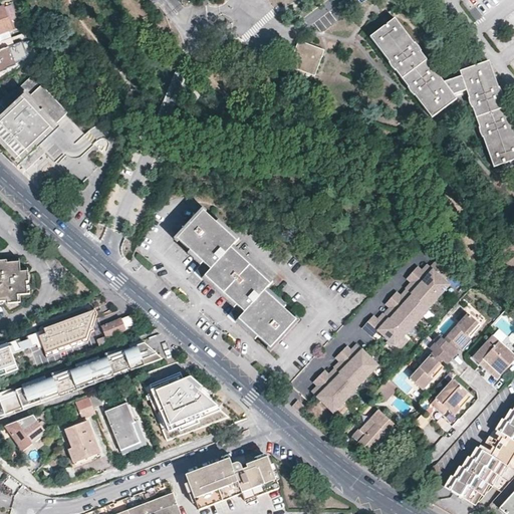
[(0,33),(13,29),(5,7),(0,8),(0,33)]
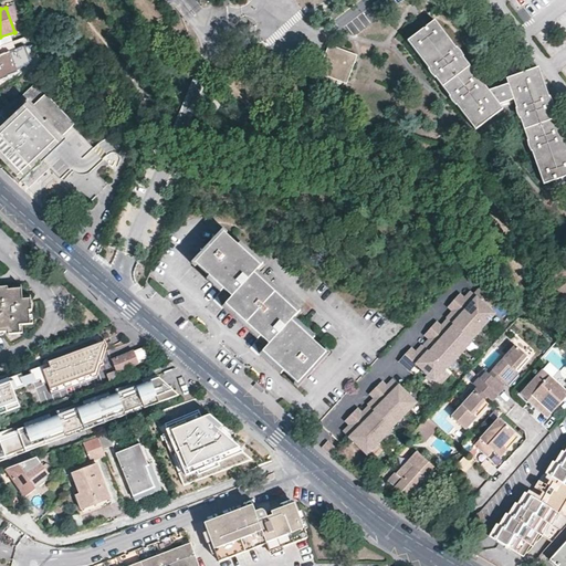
[(456,46),(433,19),(407,41),(428,66),(427,67),(429,73),(435,77),(436,76),(450,95),(451,101),(454,104),(458,104),(477,128),(502,107),(500,104),(513,98),(516,106),(515,107),(516,114),(521,117),(528,139),(526,139),(527,147),(532,150),(544,182),(565,174),(565,145),(564,138),(565,137),(564,132),(561,126),(559,127),(552,106),(553,105),(552,100),(548,95),(547,95),(537,65),(505,77),(507,82),(489,90),(482,83),(484,81),(482,77),(478,73),(477,74),(462,56),(463,55),(461,51),(457,46),(456,46)]
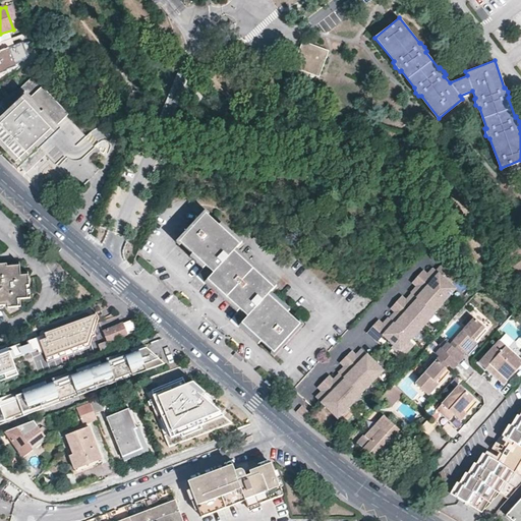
[(329,49),(303,40),(293,65),(319,75),(329,49)]
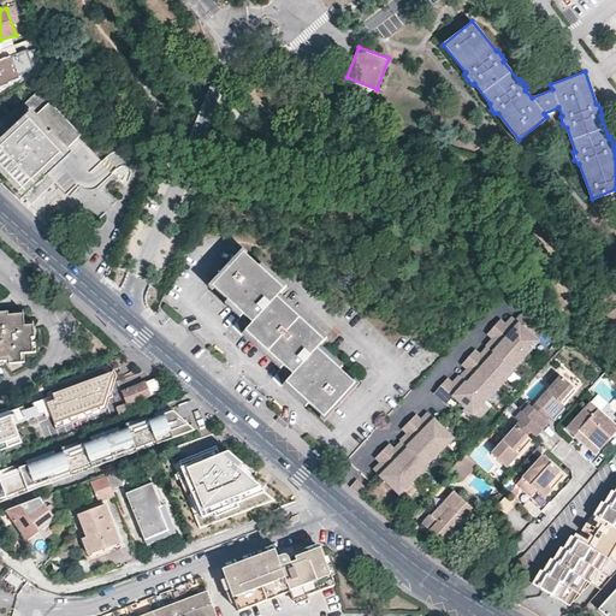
[(0,59),(0,87),(7,84),(7,83),(18,80),(18,76),(29,72),(28,71),(34,69),(27,49),(0,60),(0,59)]
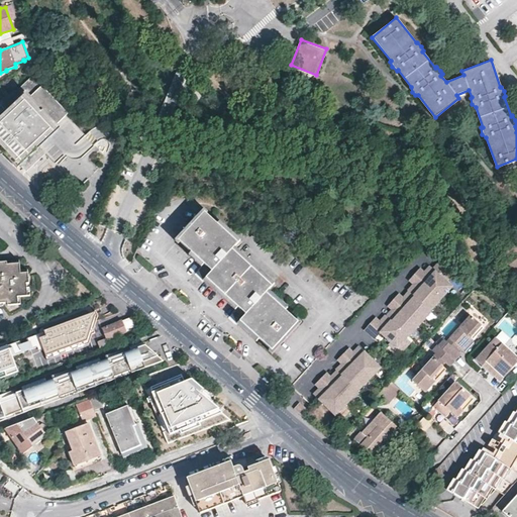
[(84,157),(94,146),(85,136),(31,78),(7,99),(16,110),(9,116),(0,106),(0,105),(0,145),(5,151),(24,173),(44,154),(55,165),(64,156),(66,158),(76,148),(84,157)]
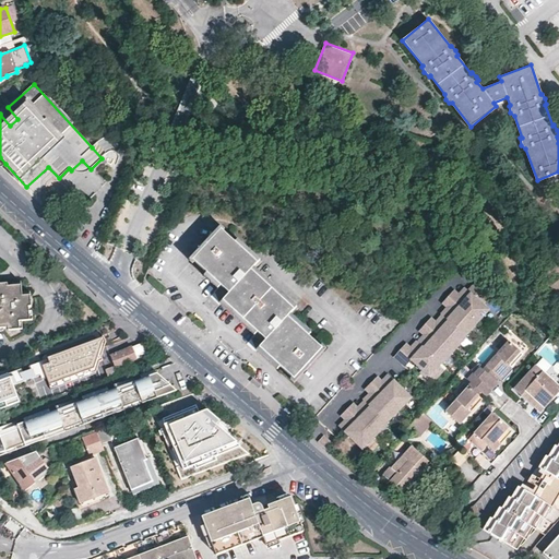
[(87,171),(91,169),(82,161),(71,170),(87,171)]
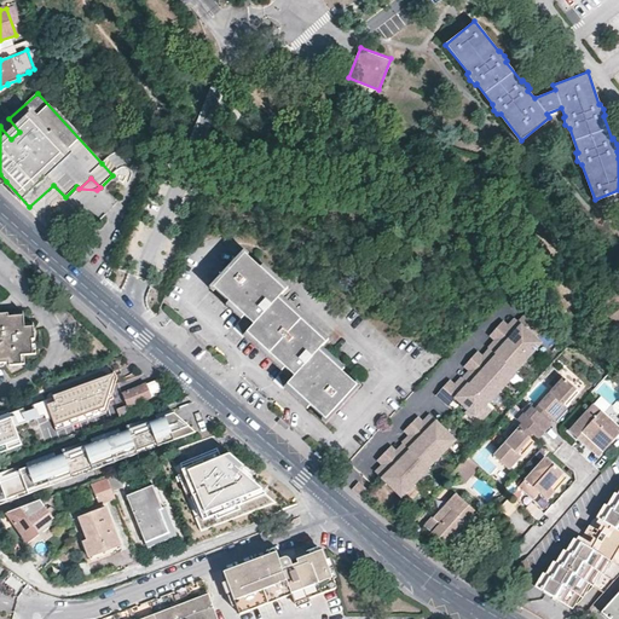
[(284,290),(246,254),(214,287),(244,316),(241,319),(246,331),(284,368),(282,371),(285,382),(325,420),(357,386),(318,351),(325,342),(278,298),(284,290)]
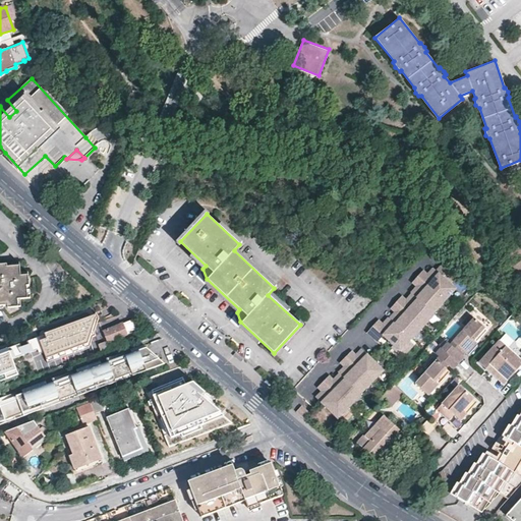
[(29,222),(21,215),(19,218),(25,224),(29,222)]
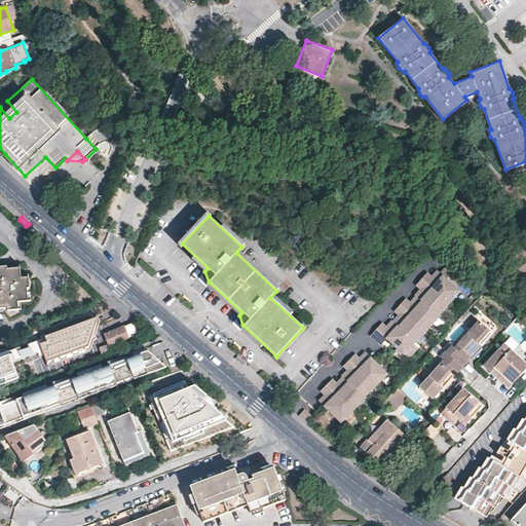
[(7,267),(0,267),(0,307),(7,307),(8,310),(19,309),(17,302),(28,301),(27,288),(29,288),(29,277),(22,278),(21,268),(8,269),(7,267)]
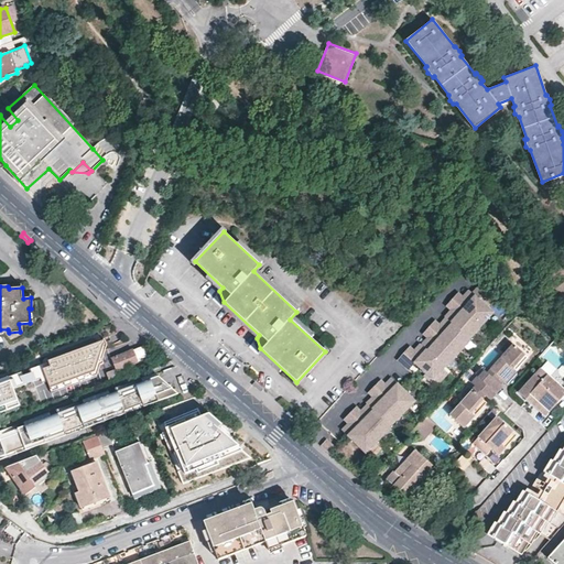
[(480,286),(473,294),(476,297),(485,306),(488,303),(480,295),(485,291),(480,286)]
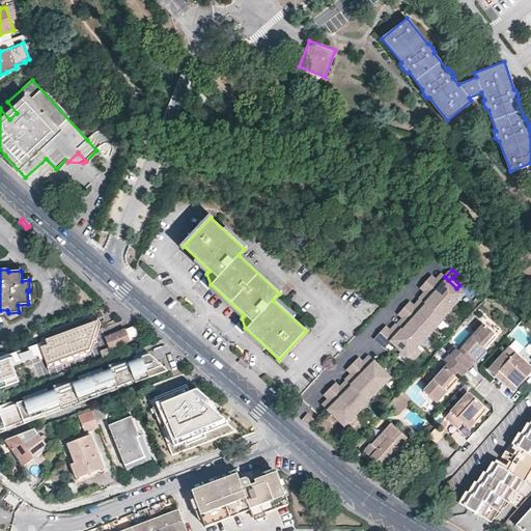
[(442,275),(436,280),(442,286),(448,280),(445,277),(442,275)]
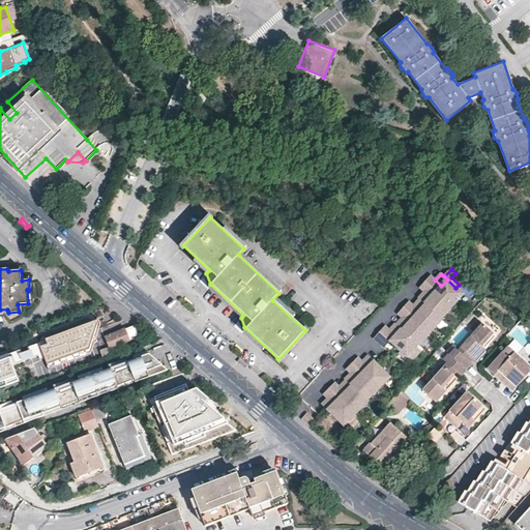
[(454,308),(469,294),(459,285),(455,288),(447,280),(441,286),(435,280),(431,276),(425,283),(454,308)]
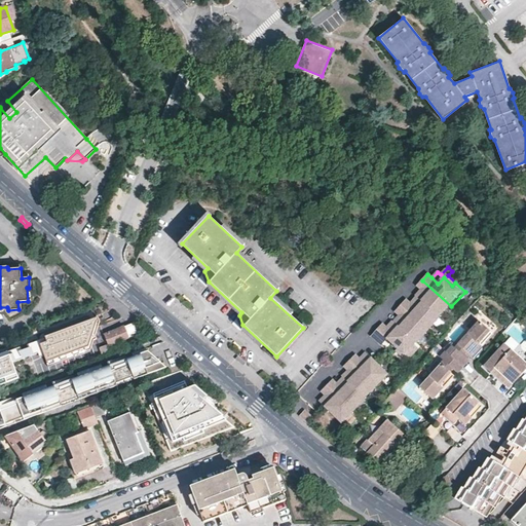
[(421,303),(439,318),(451,306),(422,280),(416,287),(420,291),(415,297),(416,297),(421,303)]
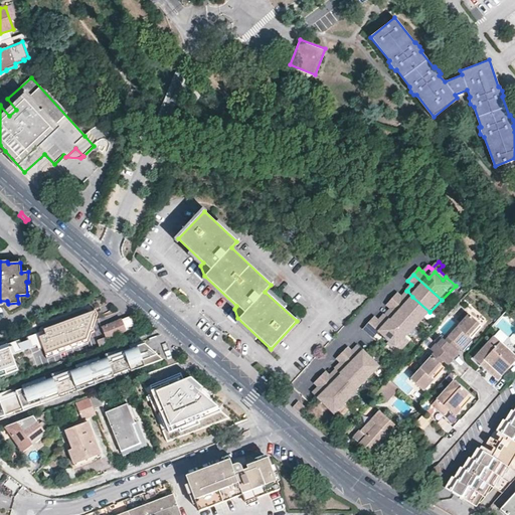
[(412,297),(407,291),(401,297),(406,303),(412,297)]
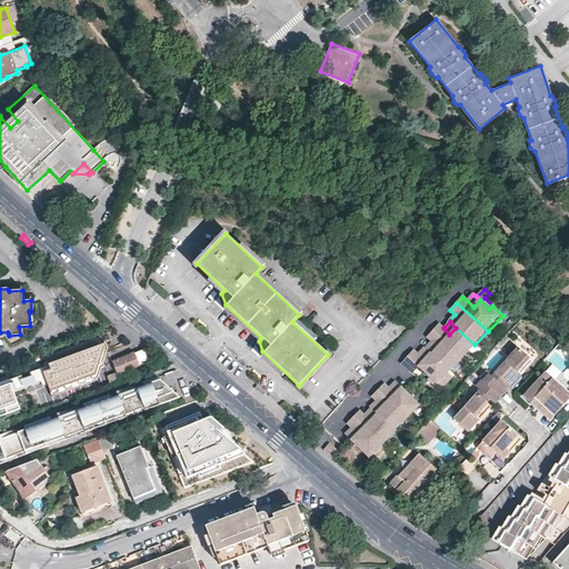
[(433,331),(462,358),(476,346),(475,345),(456,328),(449,335),(443,328),(439,325),(433,331)]
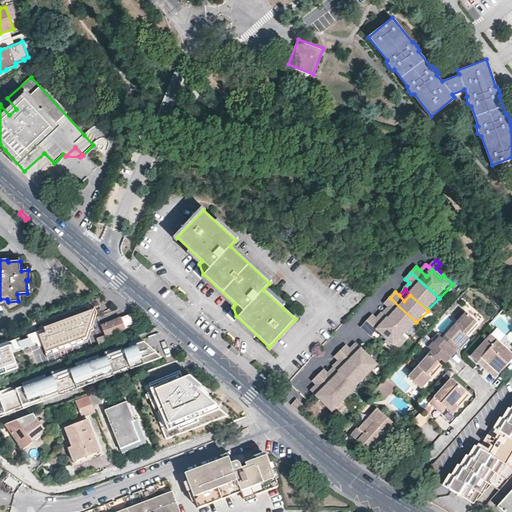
[(405,334),(405,335),(416,322),(390,298),(384,304),(388,308),(393,314),(388,319),(405,334)]
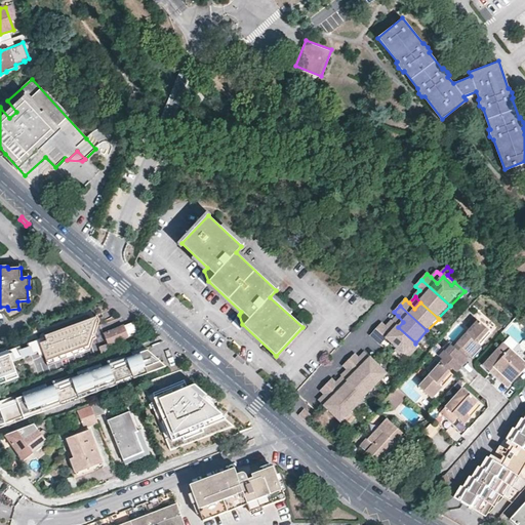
[(0,388),(97,353),(94,332),(132,318),(123,312),(0,360),(0,388)]
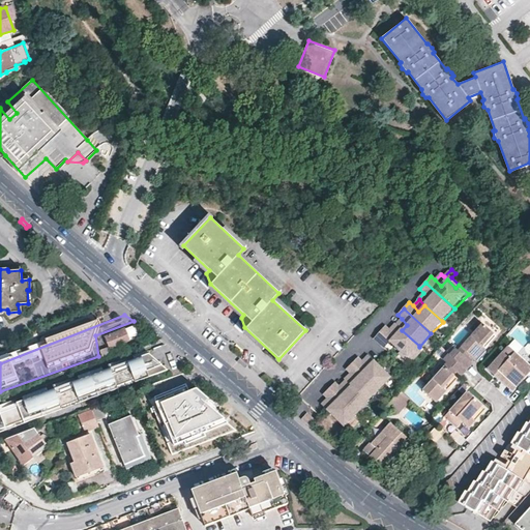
[(402,319),(395,325),(402,329),(402,330),(407,325),(402,319)]
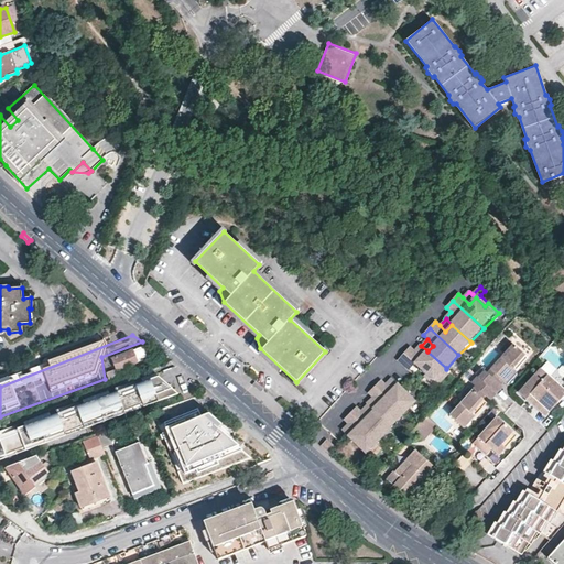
[(511,370),(524,356),(510,343),(502,351),(506,355),(491,370),(506,383),(514,372),(511,370)]
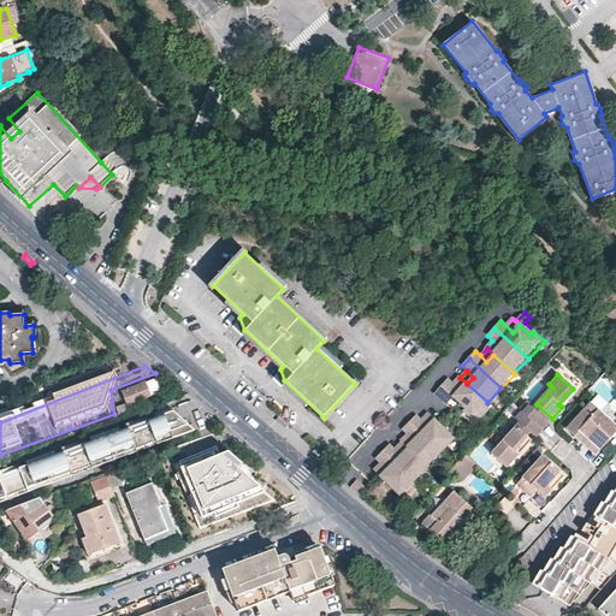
[(452,384),(458,391),(467,383),(460,378),(460,377),(452,384)]
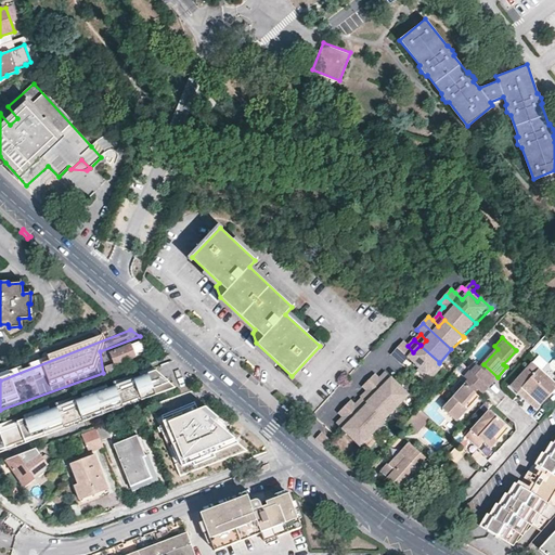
[(145,351),(141,341),(132,346),(137,356),(145,351)]
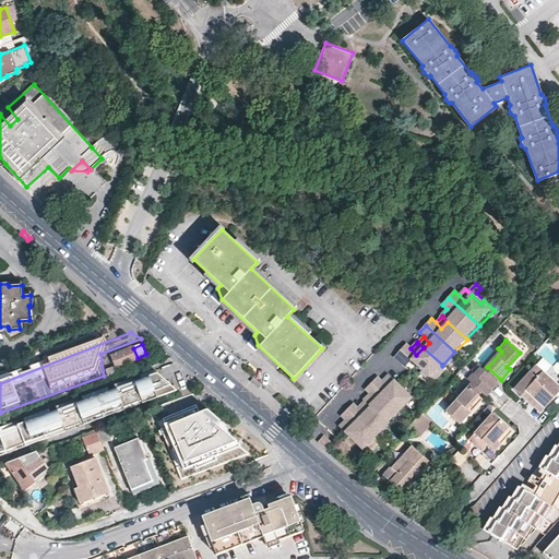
[(409,360),(428,379),(442,365),(424,348),(424,347),(416,355),(411,348),(406,344),(400,351),(409,360)]
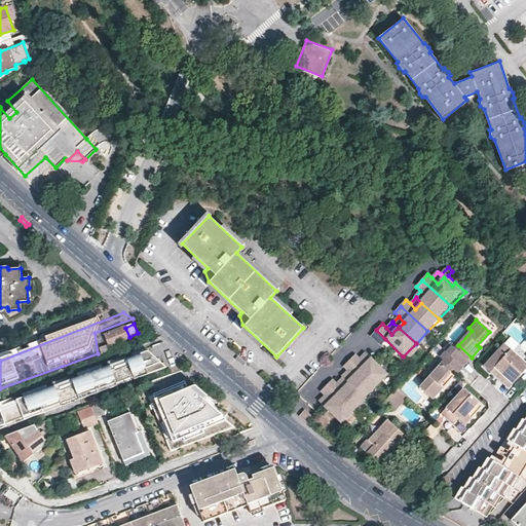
[(104,354),(115,350),(112,344),(129,337),(125,328),(125,327),(105,335),(108,343),(101,346),(104,354)]
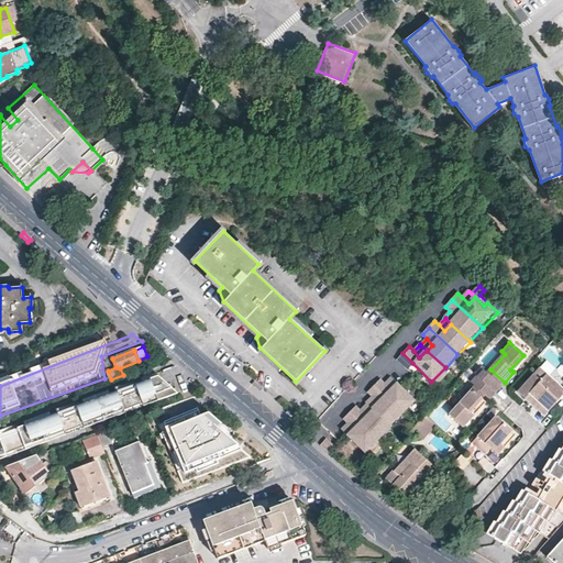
[(403,353),(397,360),(407,368),(412,363),(403,353)]
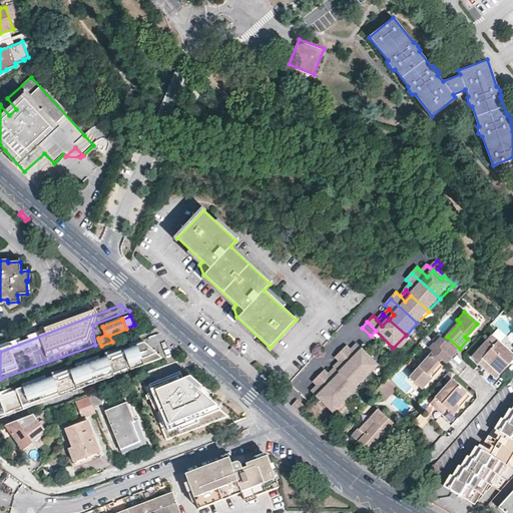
[(480,327),(477,324),(465,337),(468,339),(480,327)]
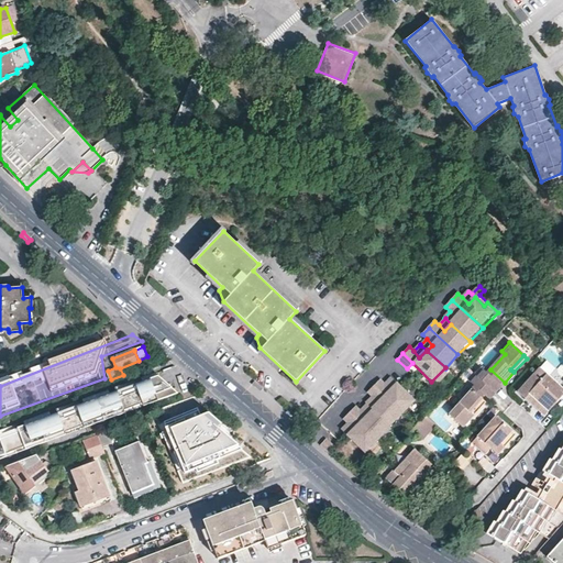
[(482,367),(476,374),(492,389),(497,383),(482,367)]
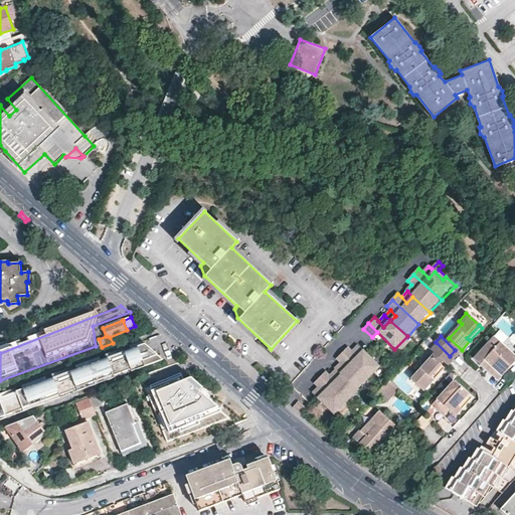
[(0,421),(171,355),(157,343),(150,337),(0,395),(0,421)]
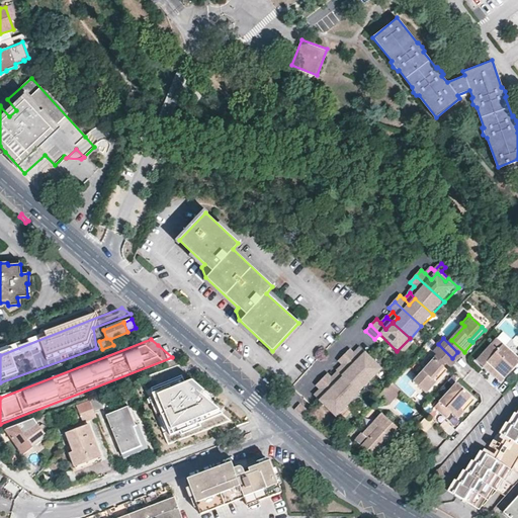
[(496,351),(502,346),(496,341),(492,346),(496,351)]
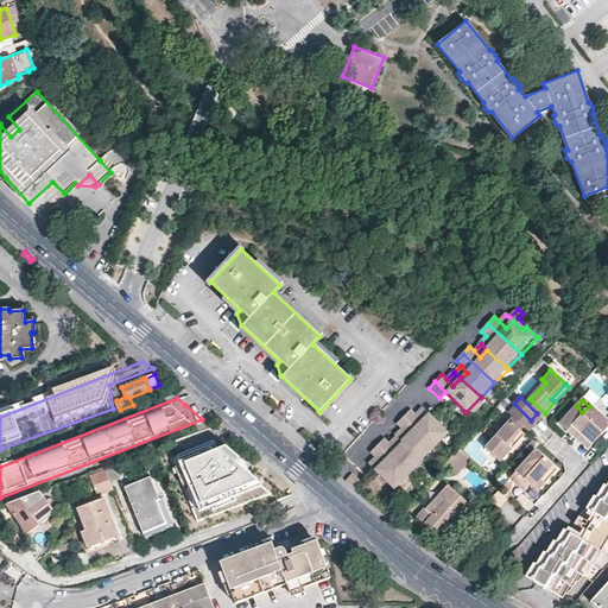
[(531,420),(514,404),(508,410),(525,426),(531,420)]
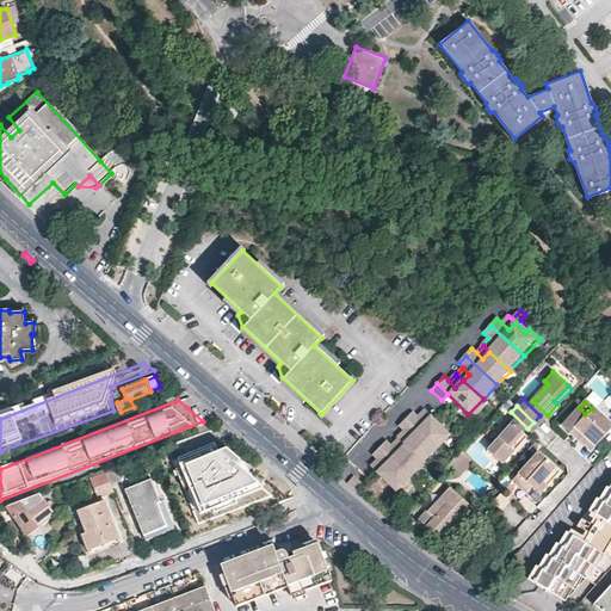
[(610,430),(610,426),(592,408),(585,414),(580,408),(562,425),(572,433),(575,429),(594,448),(610,430)]
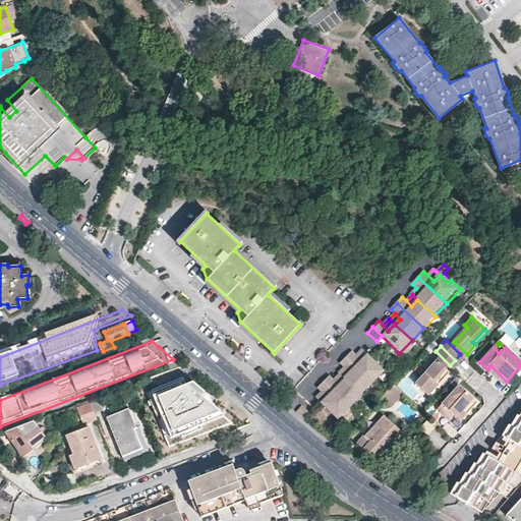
[(366,354),(361,349),(355,355),(360,360),(366,354)]
